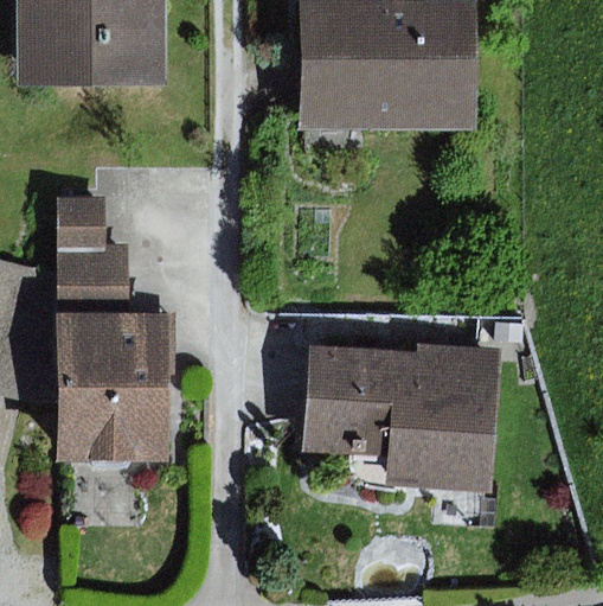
[(17,0),(18,85),(166,84),(165,0),(17,0)]
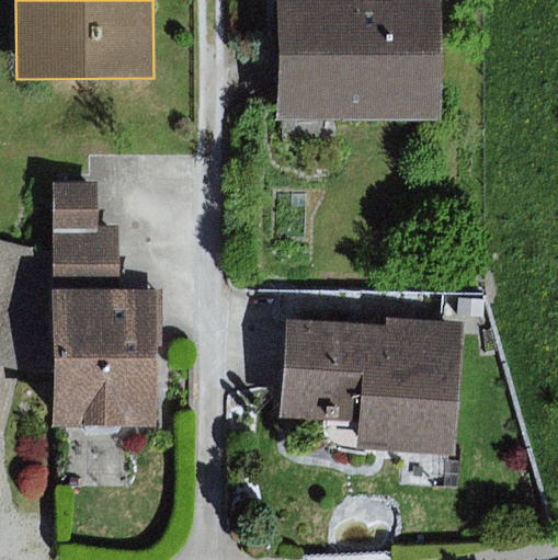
[(275,0),(275,121),(441,121),(440,0),(275,0)]
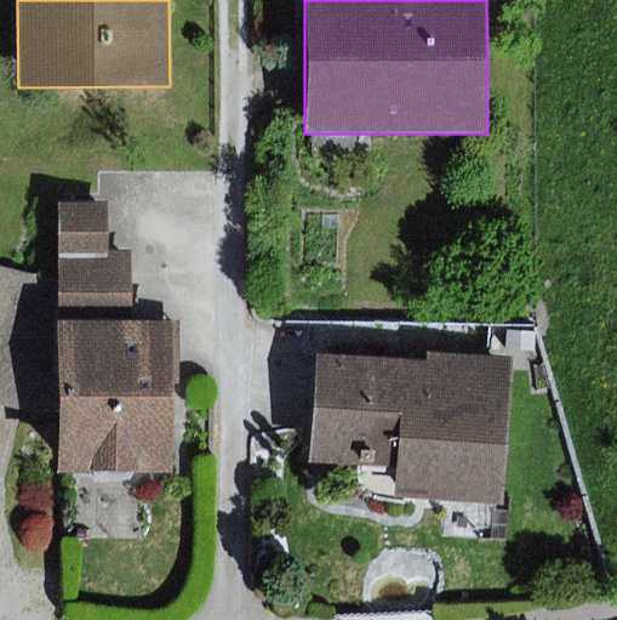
[(107,204),(57,204),(57,257),(106,256),(107,204)]
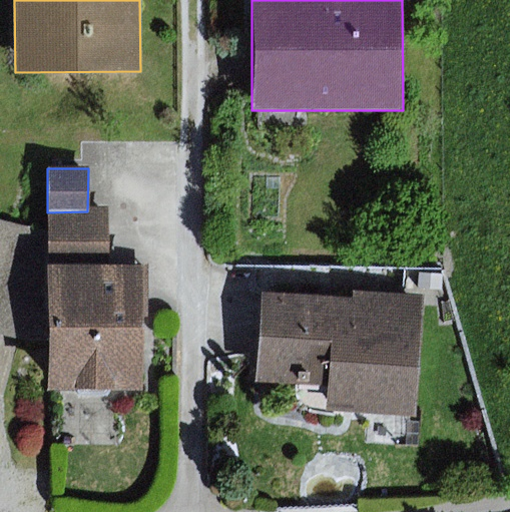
[(87,211),(47,212),(48,267),(107,267),(106,211),(87,211)]
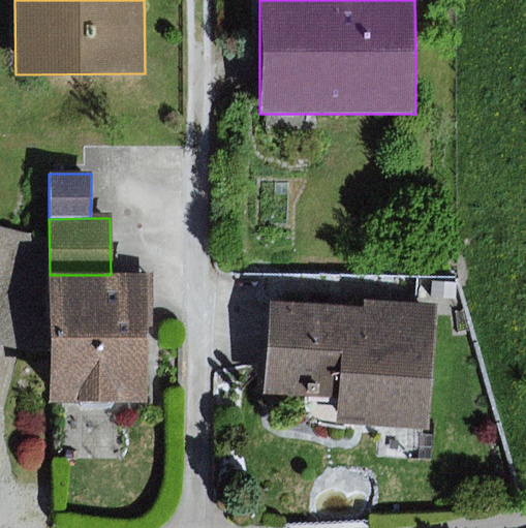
[(0,345),(12,348),(44,348),(45,239),(0,227),(0,345)]
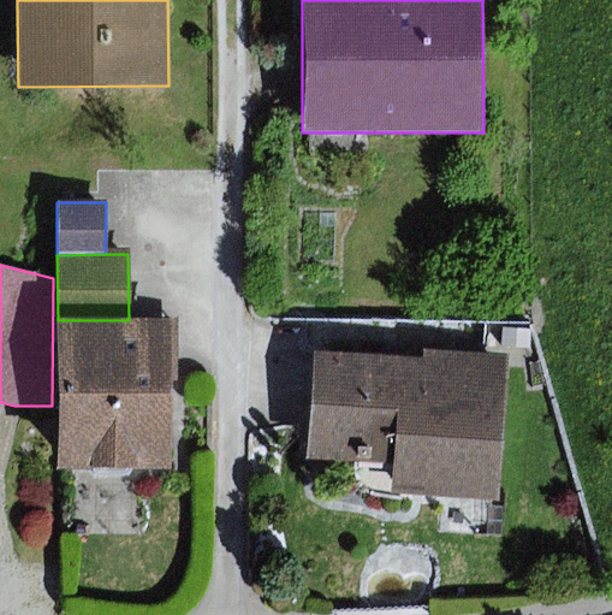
[(129,320),(58,320),(60,468),(173,467),(172,319),(129,320)]
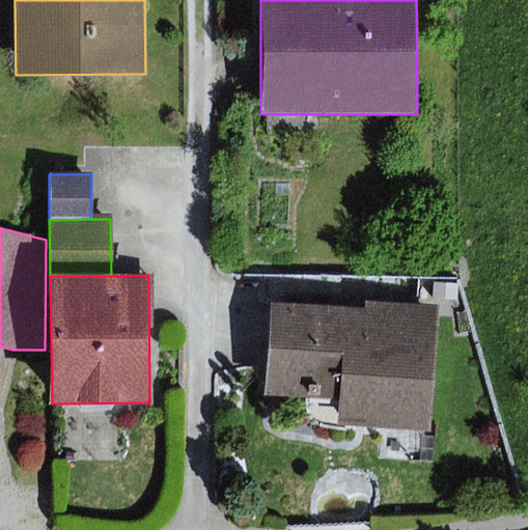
[(362,309),(273,304),(268,395),(338,399),(337,423),(428,428),(437,305),(363,300),(362,309)]
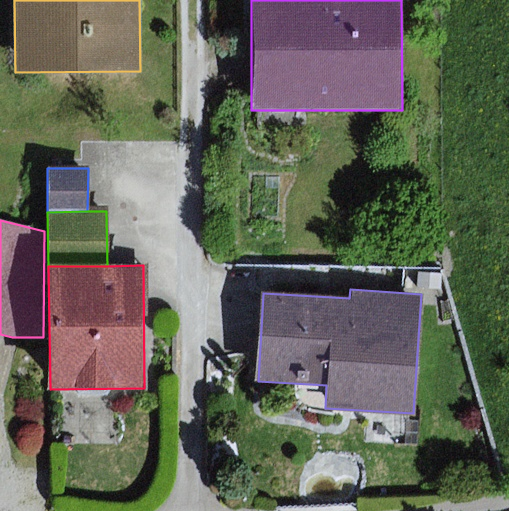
All buildings are outlined.
